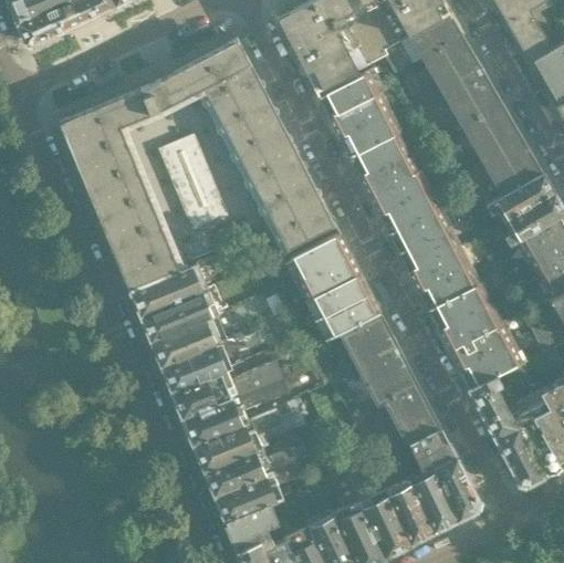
[(69,0),(8,0),(18,23),(70,2),(69,0)]
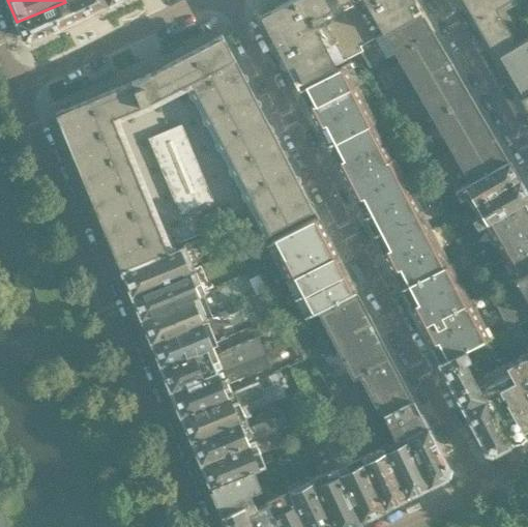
[(32,42),(89,16),(109,6),(105,0),(70,0),(65,2),(17,22),(24,39),(32,42)]
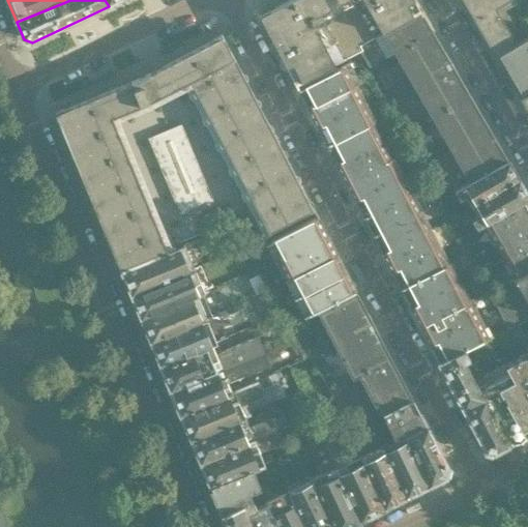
[(421,13),(413,0),(297,0),(261,20),(296,88),(360,54),(359,50),(421,13)]
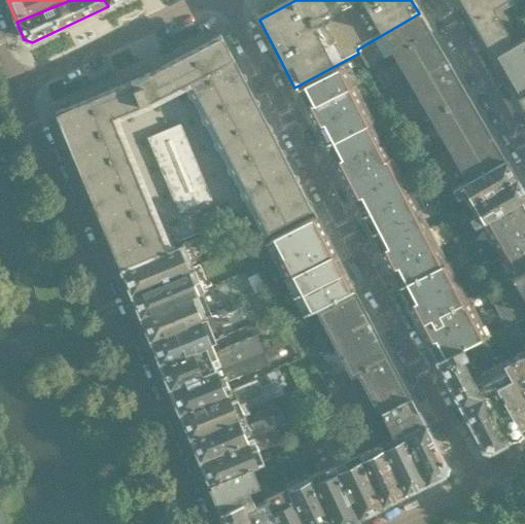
[(516,0),(458,0),(494,60),(516,47),(508,34),(513,31),(503,13),(519,4),(516,0)]
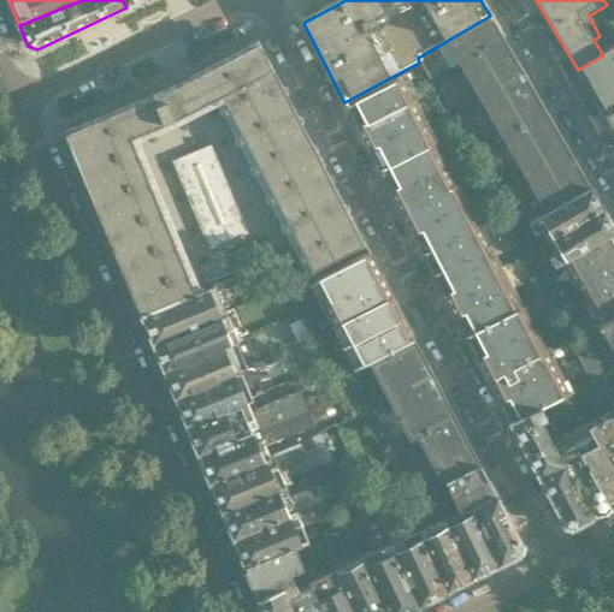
[(591,189),(493,19),(419,63),(431,83),(460,66),(547,215),(591,189)]
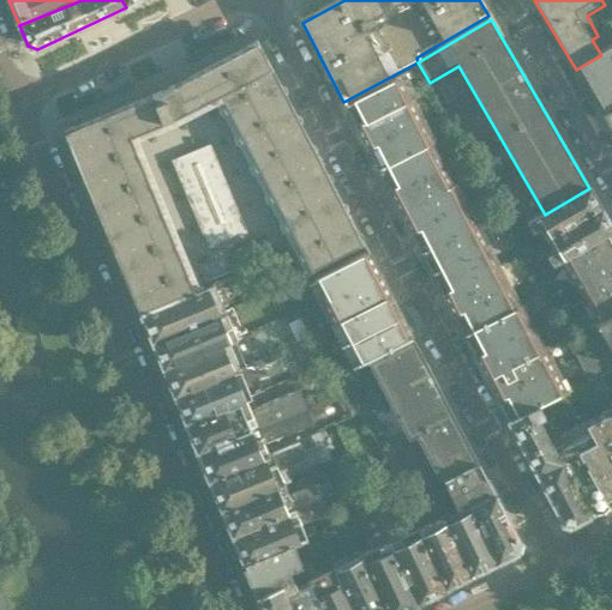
[(365,246),(317,156),(259,44),(165,94),(151,100),(156,110),(162,126),(177,120),(189,114),(192,121),(208,113),(204,106),(221,97),(313,273),(365,246)]
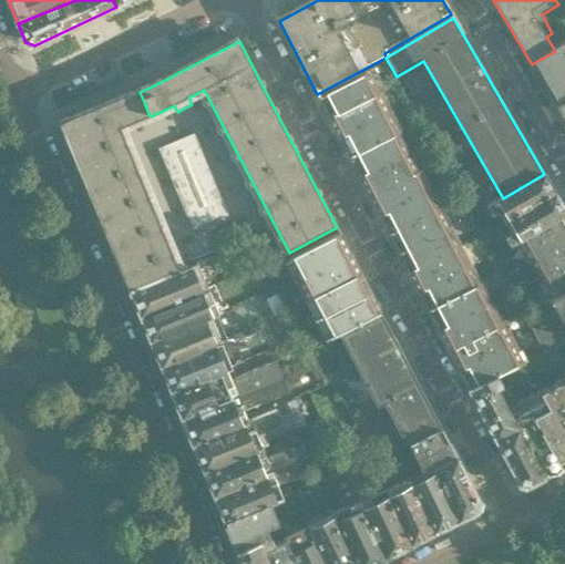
[(564,44),(555,51),(532,64),(538,78),(548,94),(556,106),(564,101),(564,44)]
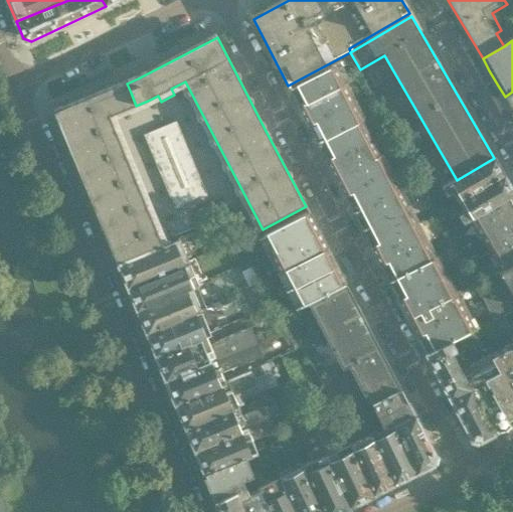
[(300,108),(344,84),(350,81),(341,64),(290,90),(300,108)]
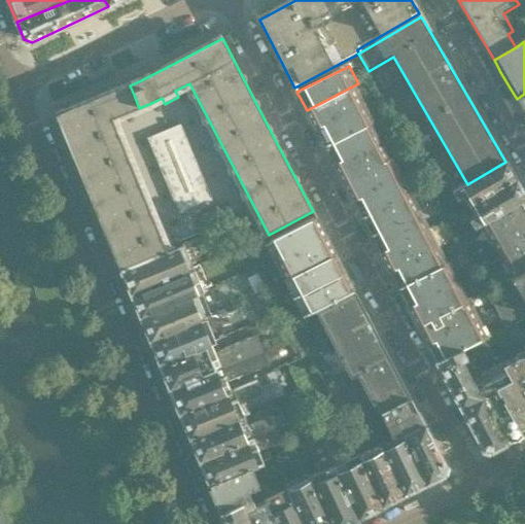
[(130,85),(124,88),(128,98),(134,95),(130,85)]
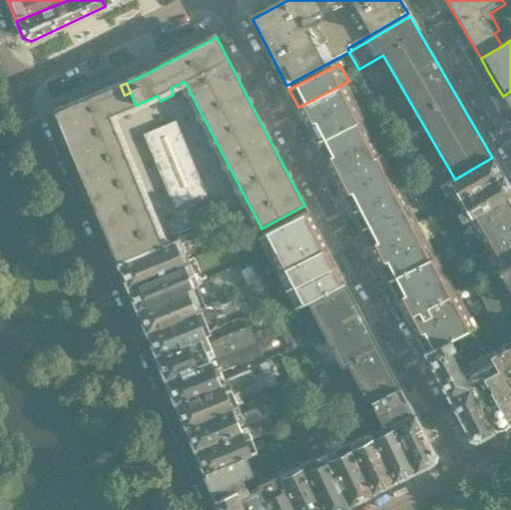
[(309,127),(353,104),(343,84),(299,107),(309,127)]
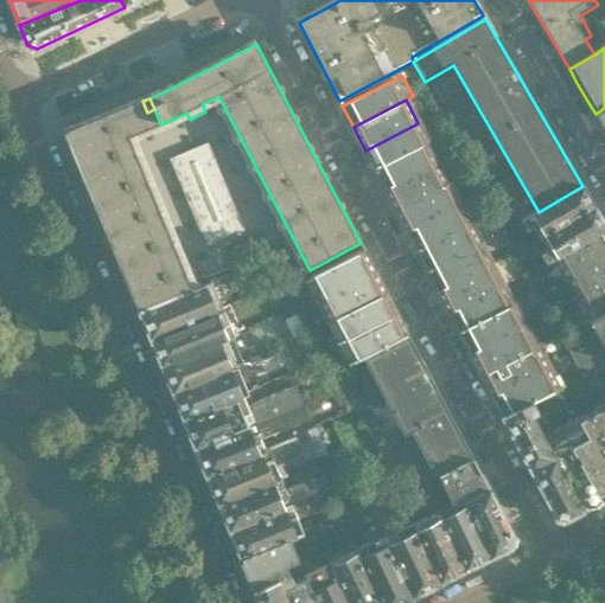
[(154,128),(147,113),(142,101),(65,134),(139,312),(192,290),(129,138),(154,128)]
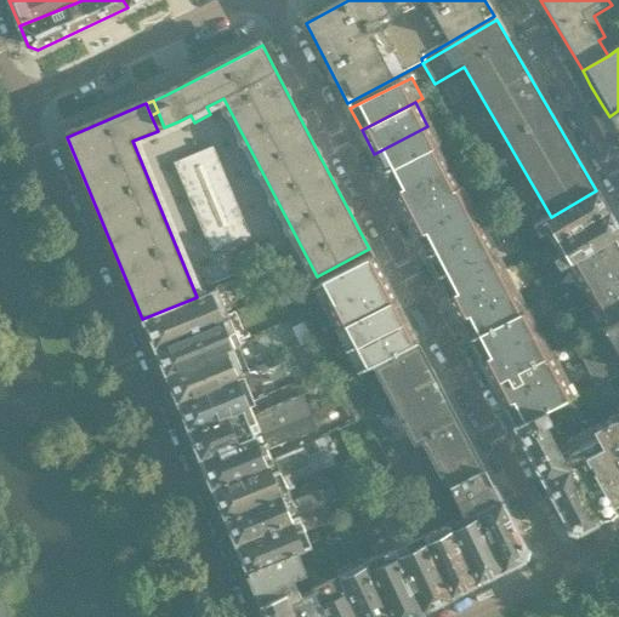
[(158,112),(151,115),(158,131),(164,127),(158,112)]
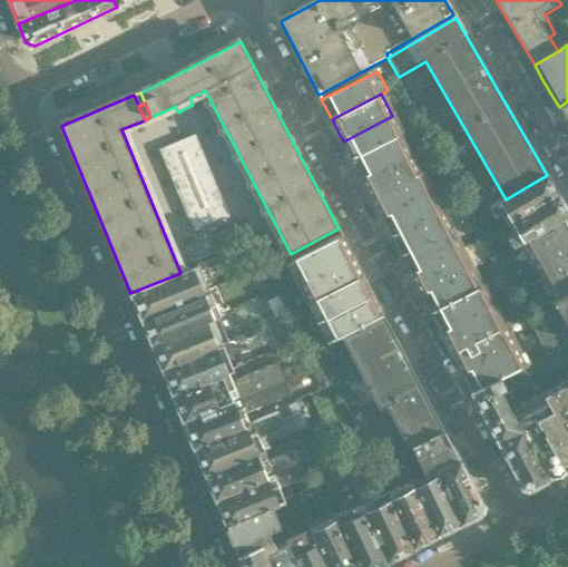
[(351,156),(398,133),(400,132),(392,116),(343,142),(351,156)]
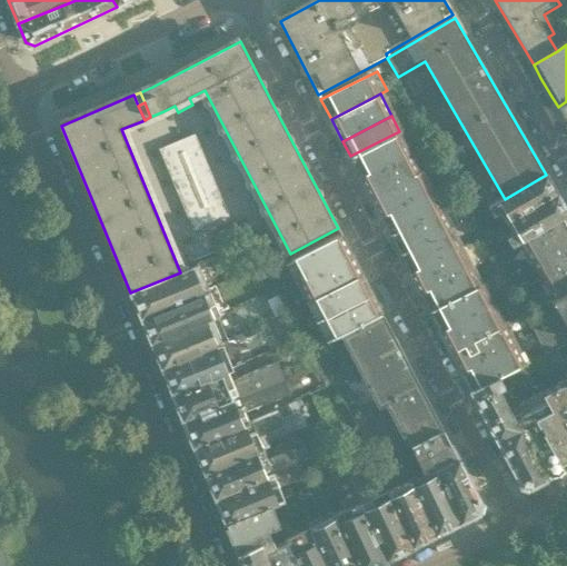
[(361,177),(408,155),(397,132),(350,156),(361,177)]
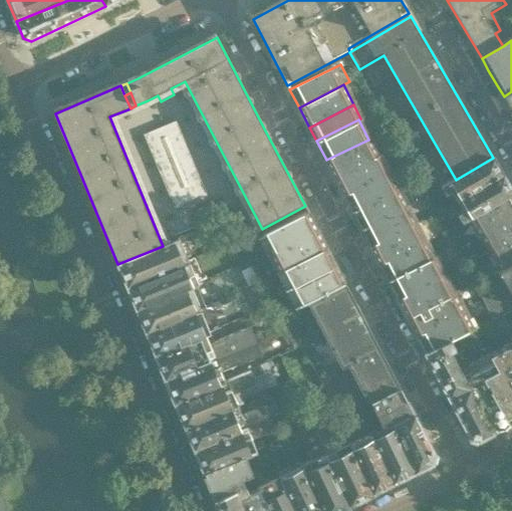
[(147,138),(177,210),(207,197),(177,125),(147,138)]
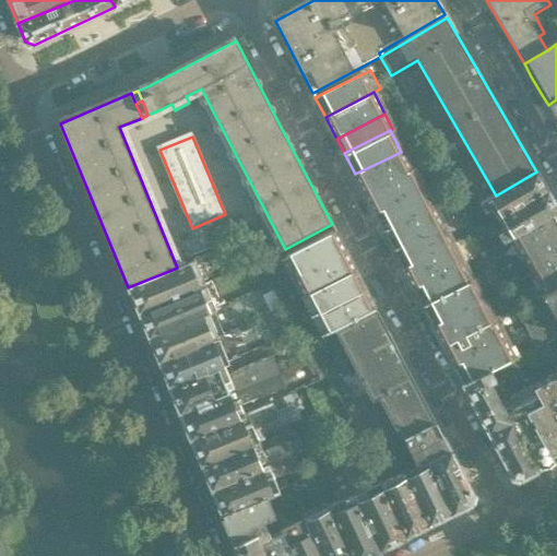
[(366,194),(411,172),(401,152),(355,174),(366,194)]
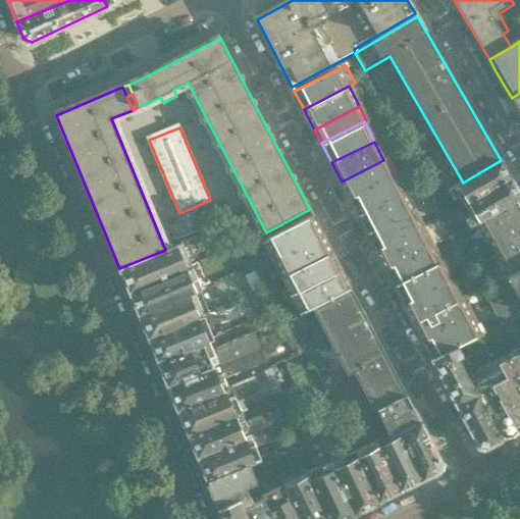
[(350,199),(396,175),(392,168),(386,158),(383,160),(342,182),(350,199)]
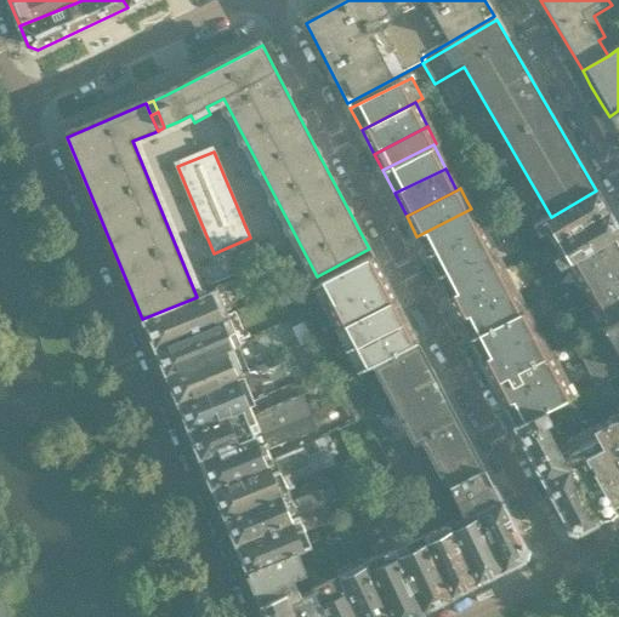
[(556,241),(608,212),(596,190),(551,217),(533,227),(539,238),(550,232),(556,241)]
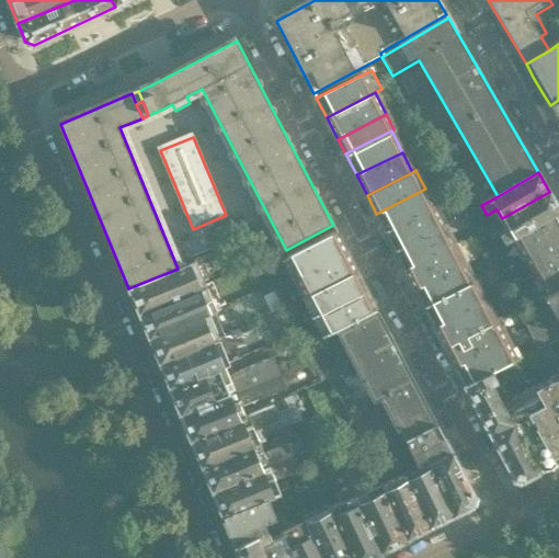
[(386,232),(434,208),(430,197),(425,189),(376,214),(386,232)]
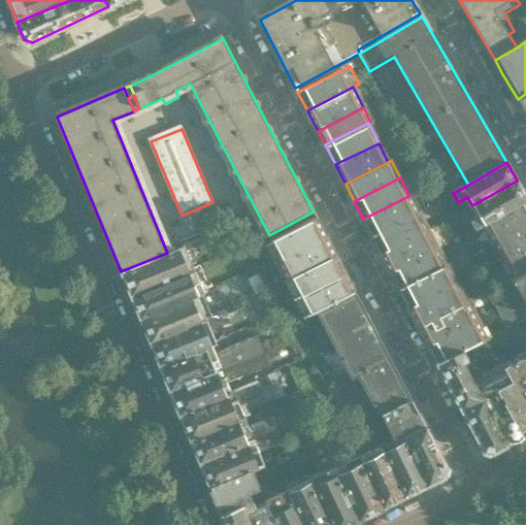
[(517,181),(472,205),(479,216),(469,222),(473,229),(525,200),(525,195),(517,181)]
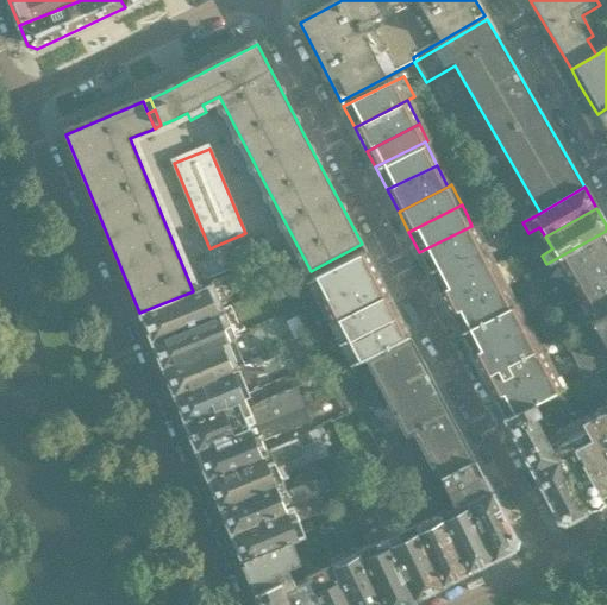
[(430,271),(481,245),(471,226),(419,252),(430,271)]
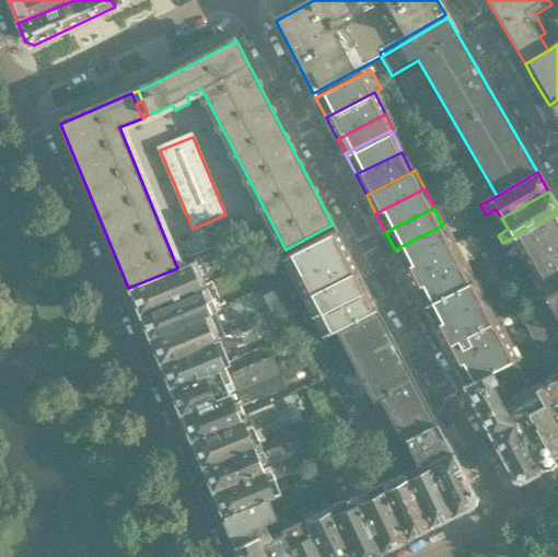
[(557,212),(502,243),(504,245),(514,240),(518,247),(539,285),(545,296),(557,288),(557,212)]
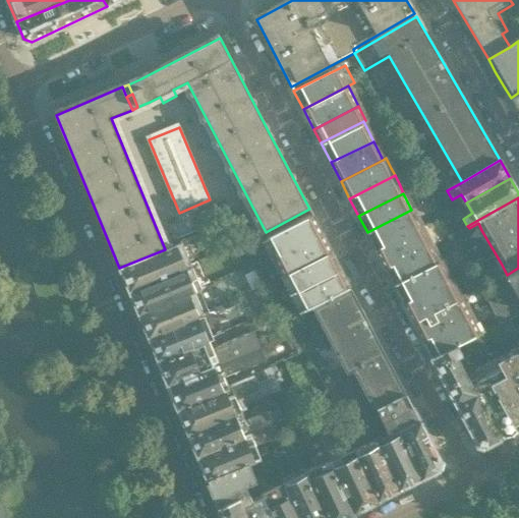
[(376,248),(420,226),(411,210),(367,232),(376,248)]
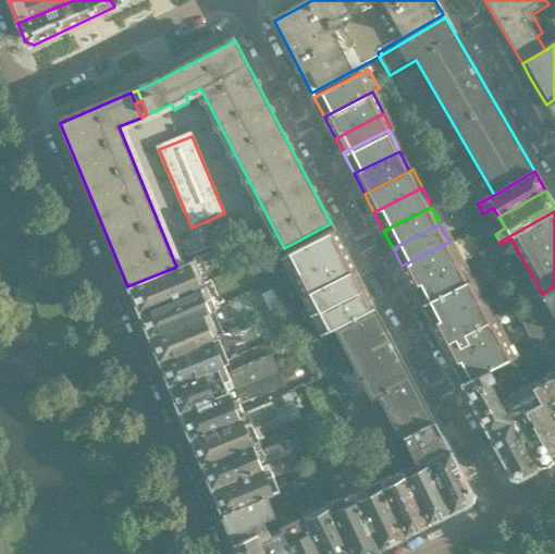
[(296,278),(345,251),(334,231),(285,256),(296,278)]
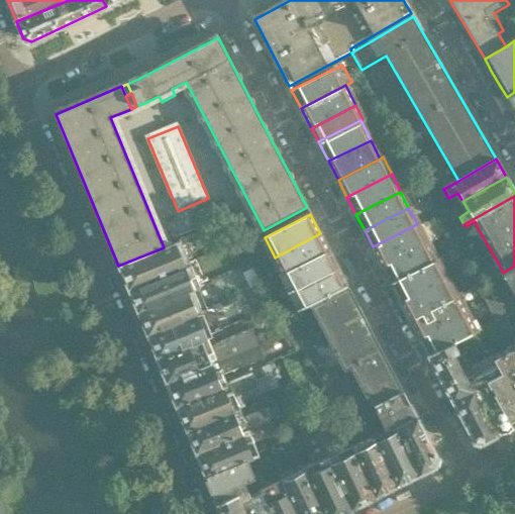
[(433,260),(429,249),(421,234),(417,224),(373,246),(391,281),(433,260)]
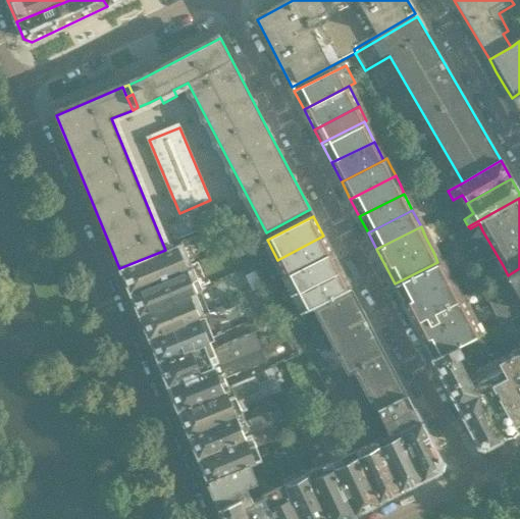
[(287,278),(333,254),(323,236),(277,260),(287,278)]
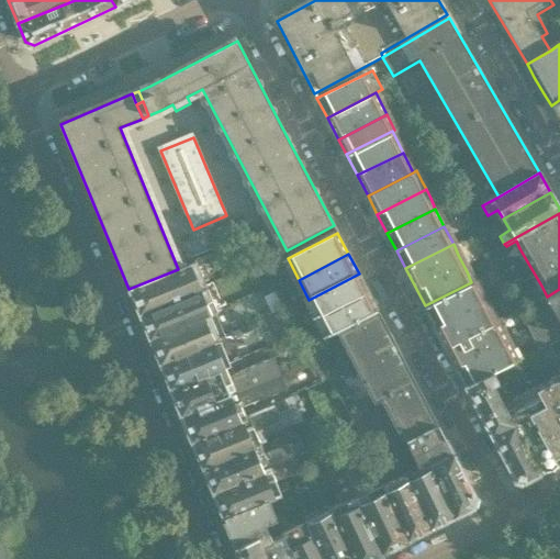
[(178,269),(129,289),(130,289),(140,313),(206,286),(196,261),(178,269)]
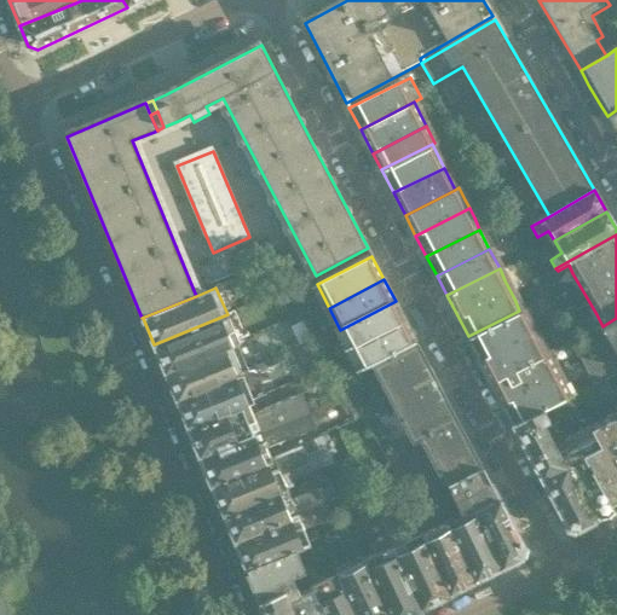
[(351,349),(405,320),(396,301),(340,330),(351,349)]
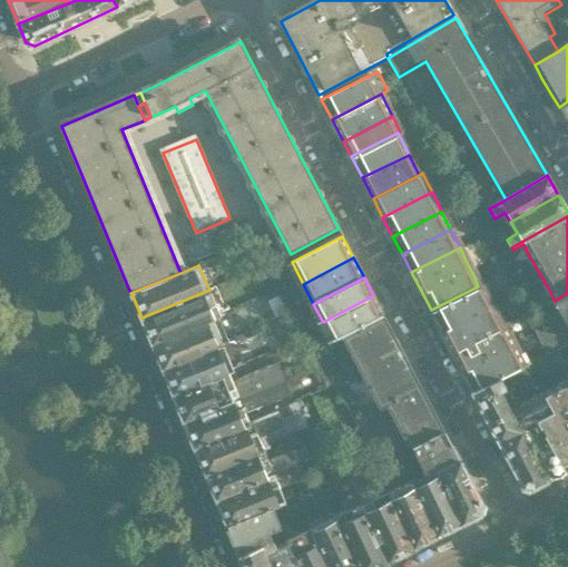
[(441,331),(491,305),(480,285),(478,286),(431,310),(441,331)]
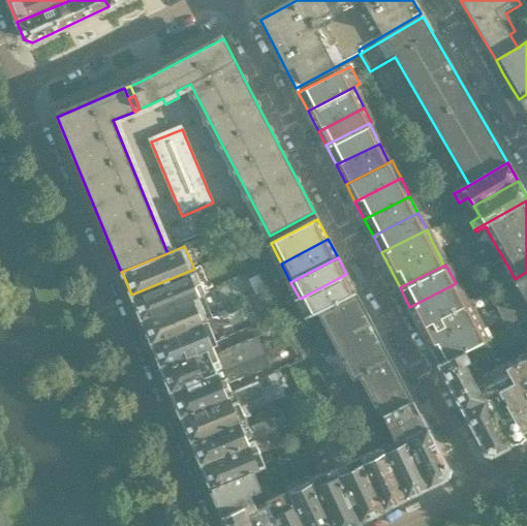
[(194,269),(131,295),(142,319),(190,300),(205,295),(194,269)]
